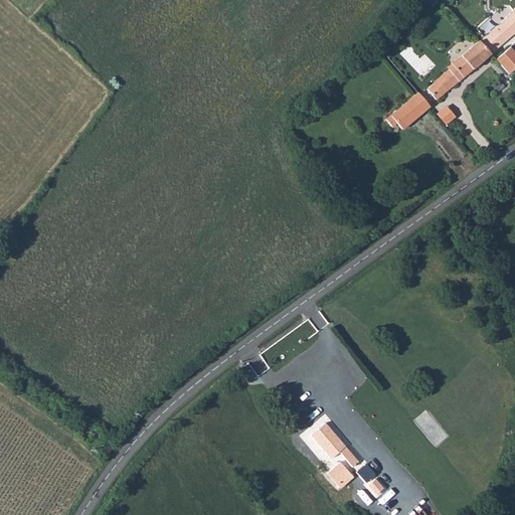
[(514,7),(511,12),(482,37),(493,50),(514,30),(514,7)]
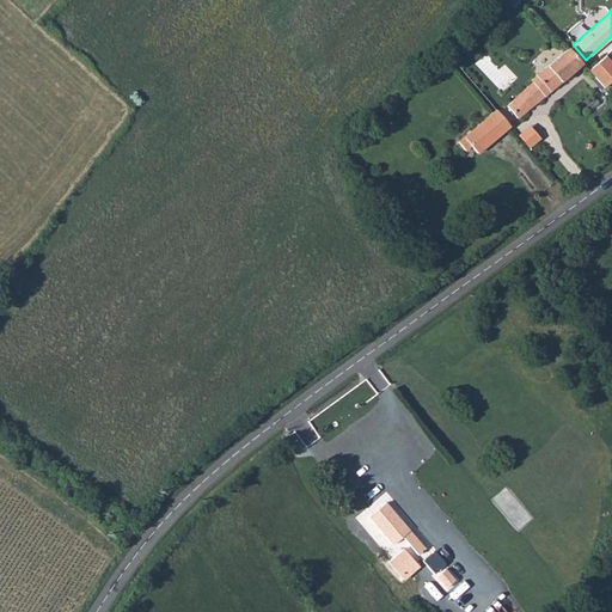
[(522,114),(586,60),(573,44),(564,51),(536,77),(538,79),(513,102),(522,114)]
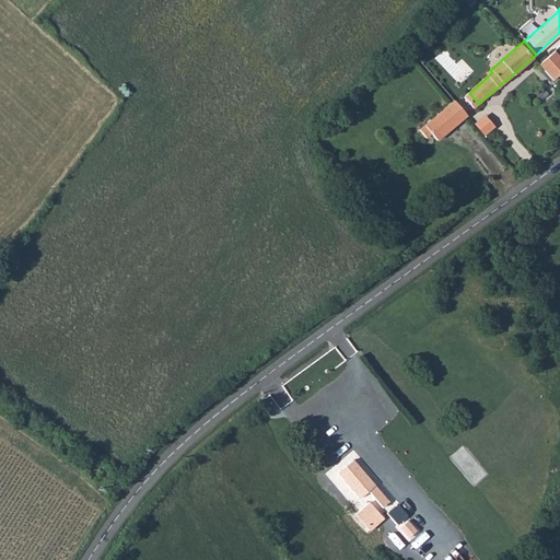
[(559,60),(553,53),(539,65),(551,81),(559,73),(559,60)]
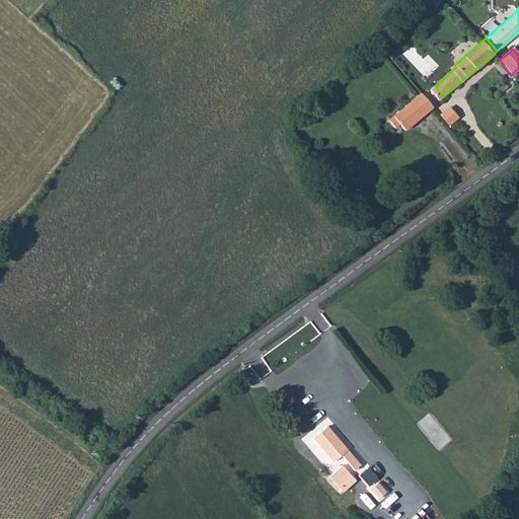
[(440,105),(429,92),(399,119),(404,125),(410,131),(436,109),(440,105)]
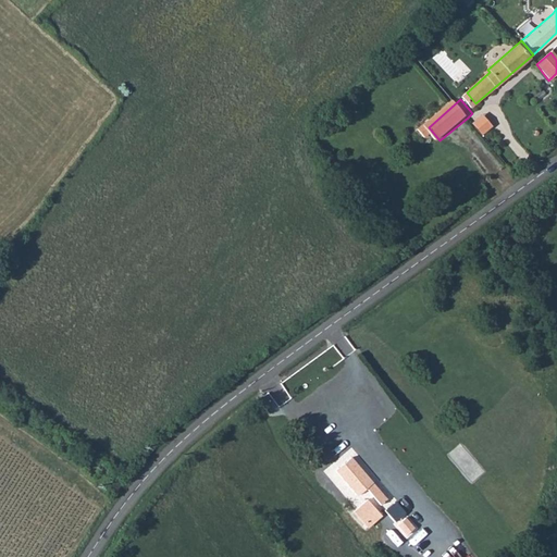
[(429,127),(423,133),(426,139),(434,134),(429,127)]
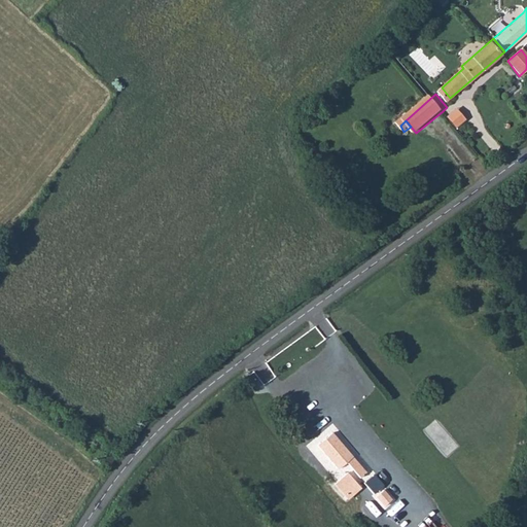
[(516,181),(506,188),(511,194),(520,186),(516,181)]
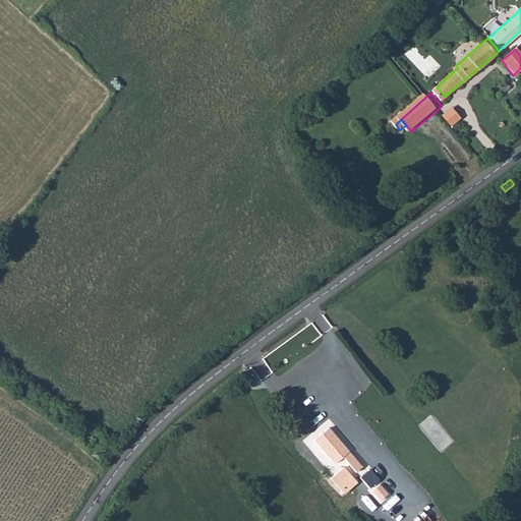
[(334,464),(342,457),(355,473),(361,468),(329,428),(313,440),(334,464)]
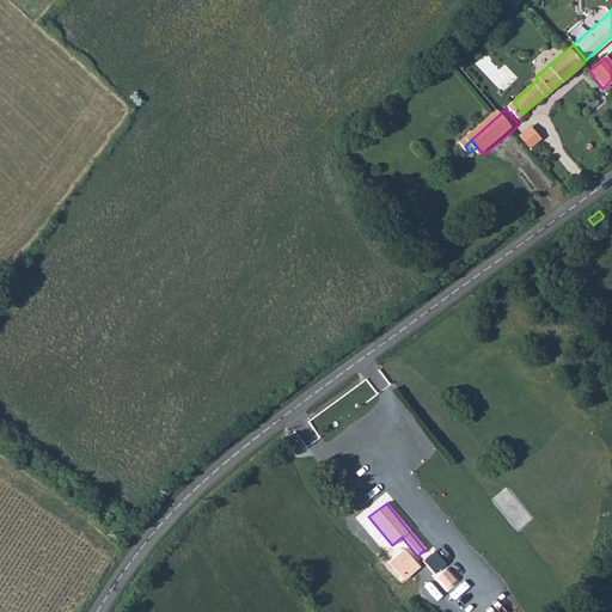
[(404,551),(391,563),(404,577),(417,567),(404,551)]
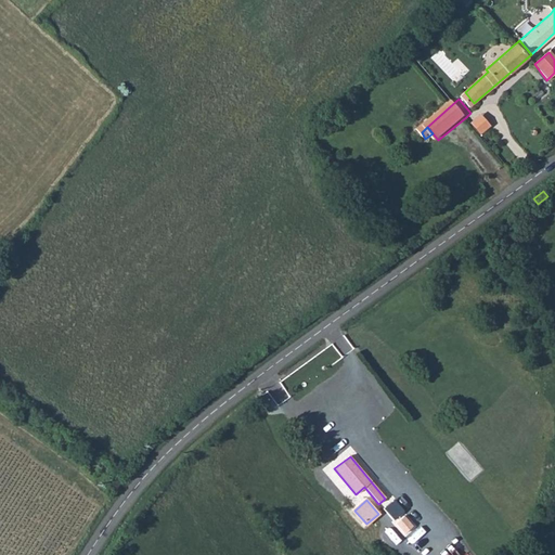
[(403,516),(396,523),(404,532),(412,525),(403,516)]
